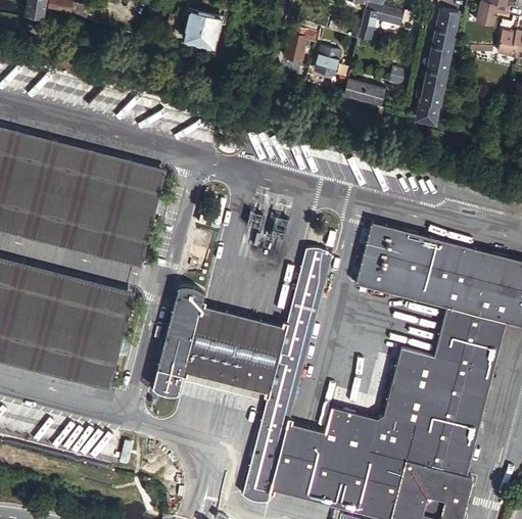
[(27,0),(26,6),(26,9),(25,13),(42,16),(43,9),(47,10),(69,13),(72,5),(48,1),(47,6),(43,5),(44,0),(27,0)]
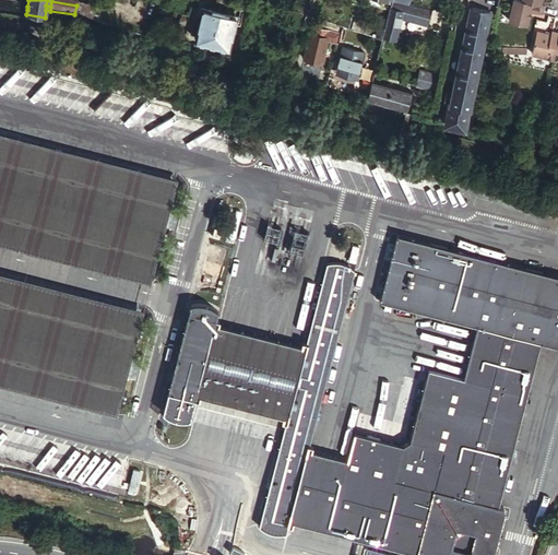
[(466,0),(467,10),(471,11),(460,61),(444,127),(464,132),(483,42),(488,43),(496,7),(488,4),(489,0),(466,0)]
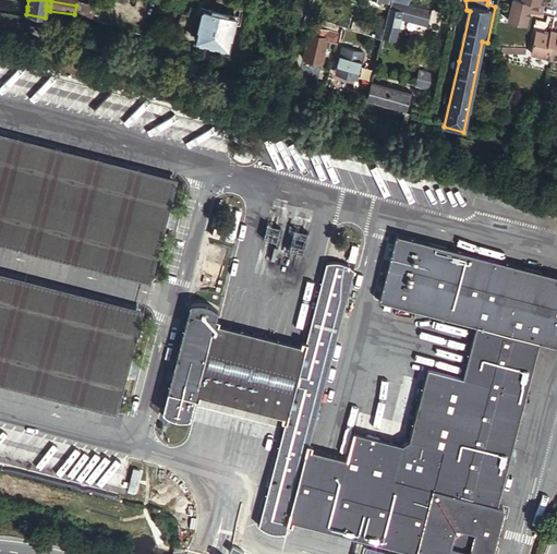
[(520,0),(520,4),(539,9),(540,0),(520,0)]
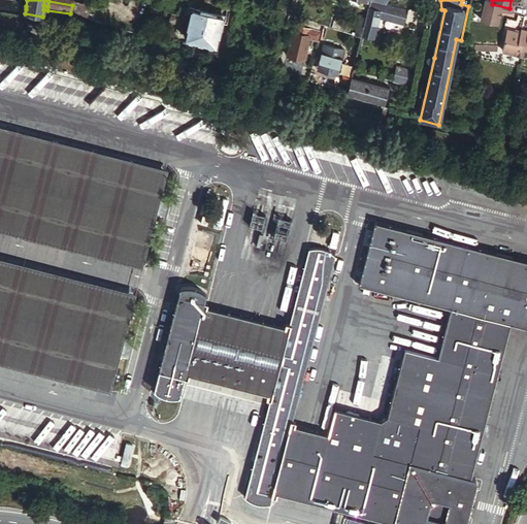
[(509,8),(492,4),(485,3),(480,23),(497,27),(500,14),(511,17),(513,9),(509,8)]
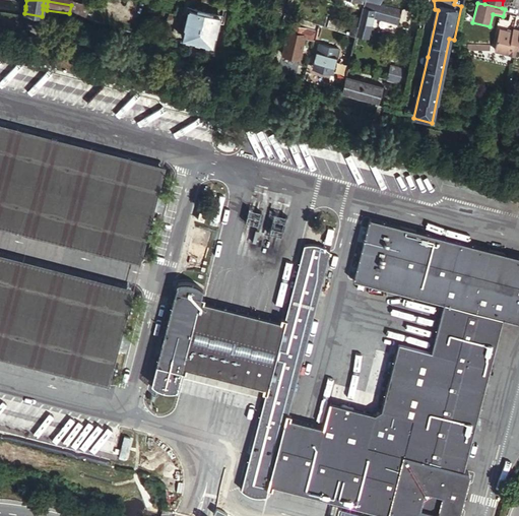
[(364,4),(362,11),(373,14),(372,21),(396,28),(400,14),(400,13),(364,4)]
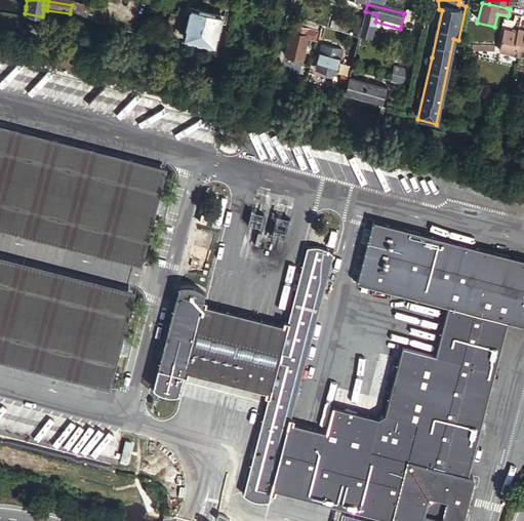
[(213,47),(220,19),(190,11),(182,40),(213,47)]
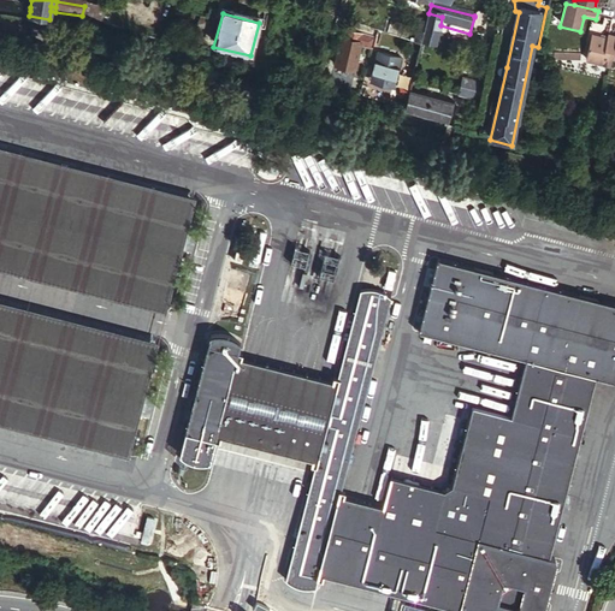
[(442,17),(429,13),(420,46),(433,49),(441,25),(442,17)]
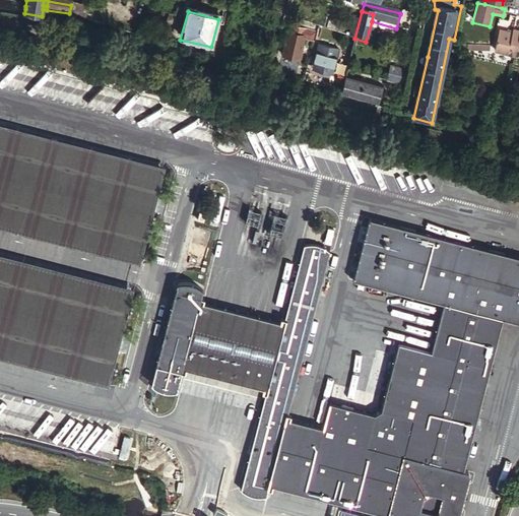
[(410,24),(412,14),(401,11),(399,21),(410,24)]
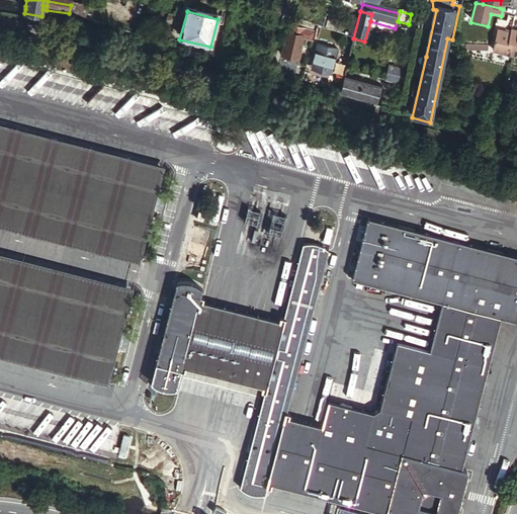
[(173,18),(165,15),(160,38),(168,40),(173,18)]
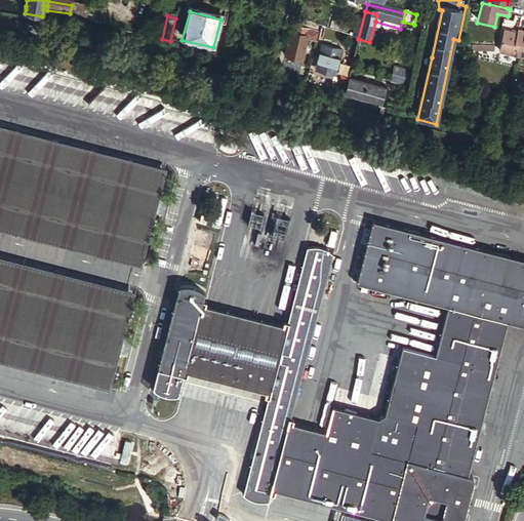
[(354,28),(351,38),(356,40),(357,38),(359,29),(354,28)]
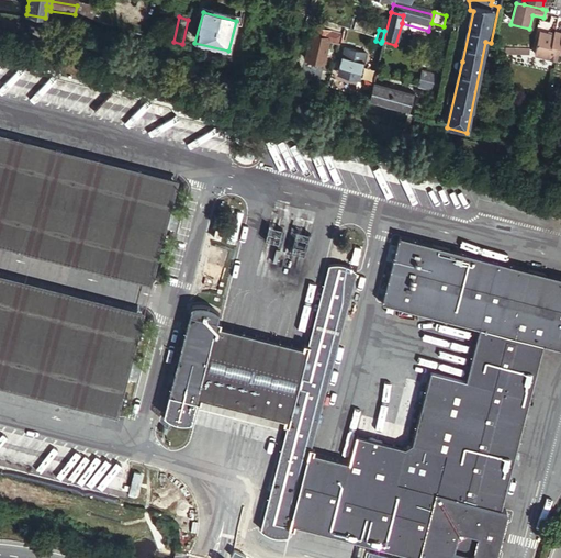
[(329,36),(329,35),(312,32),(311,37),(310,37),(304,62),(323,66),(327,45),(329,36)]
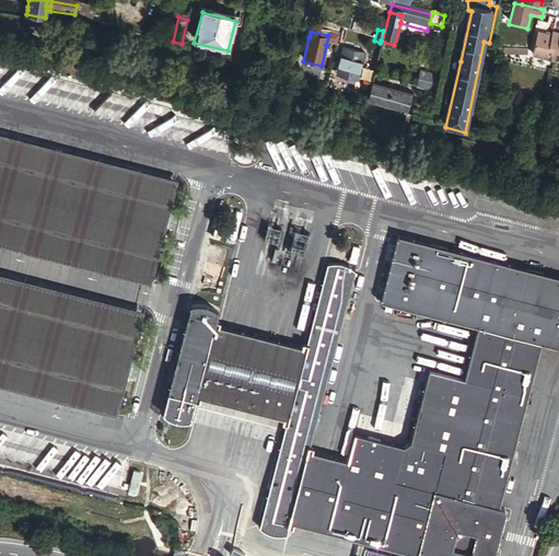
[(336,48),(338,37),(328,34),(328,35),(328,36),(326,45),(336,48)]
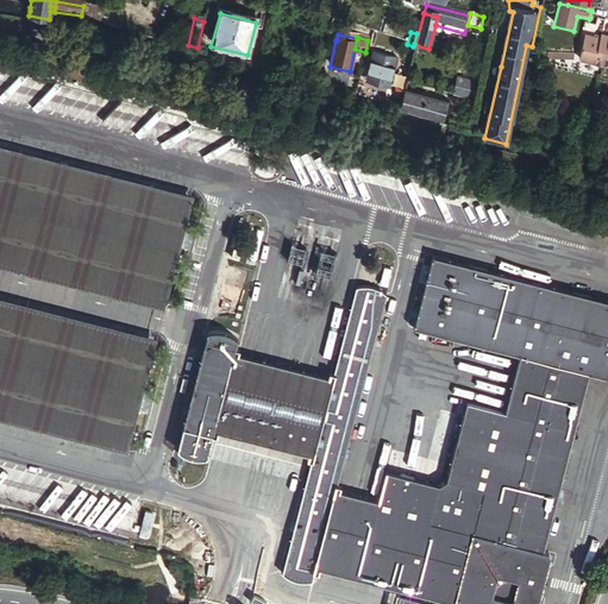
[(577,62),(601,68),(603,61),(607,41),(607,39),(600,38),(599,42),(584,38),(577,62)]
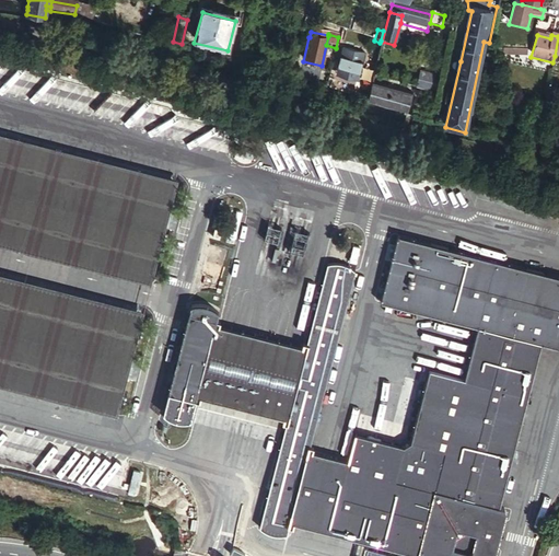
[(357,82),(362,56),(341,50),(336,72),(341,73),(340,78),(357,82)]
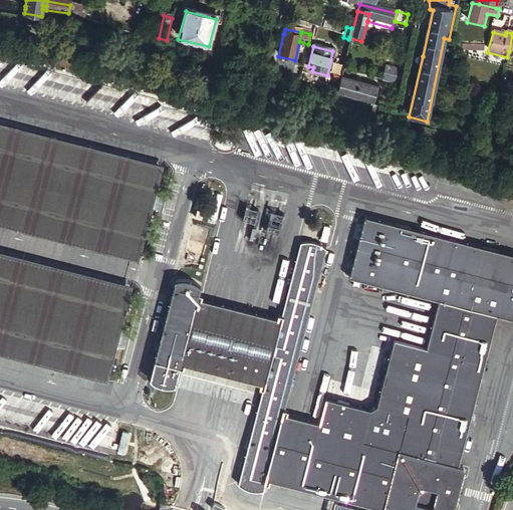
[(398,87),(402,73),(385,68),(380,82),(398,87)]
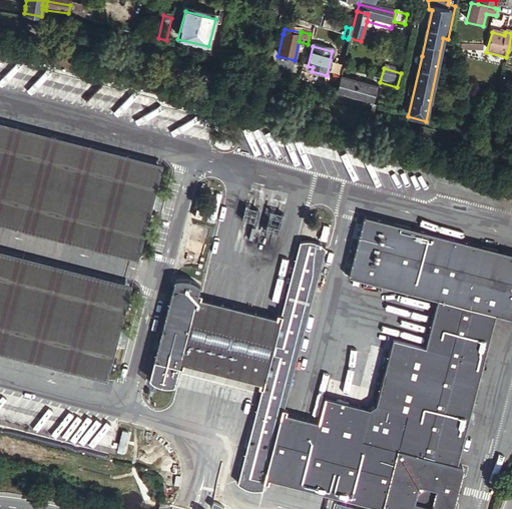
[(48,94),(58,104),(74,89),(65,79),(58,85),(46,72),(41,77),(35,72),(21,85),(38,103),(48,94)]
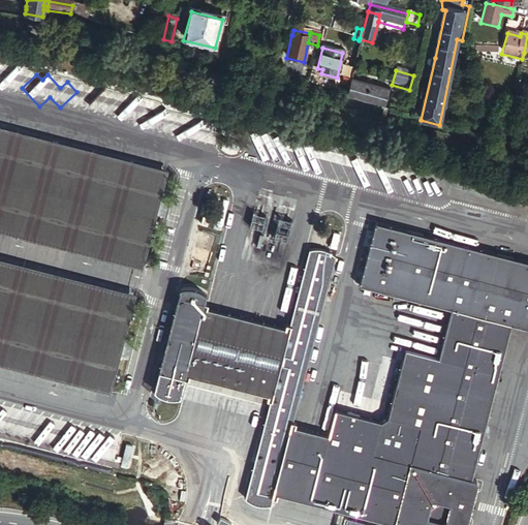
[(387,91),(349,81),(346,93),(384,104),(387,91)]
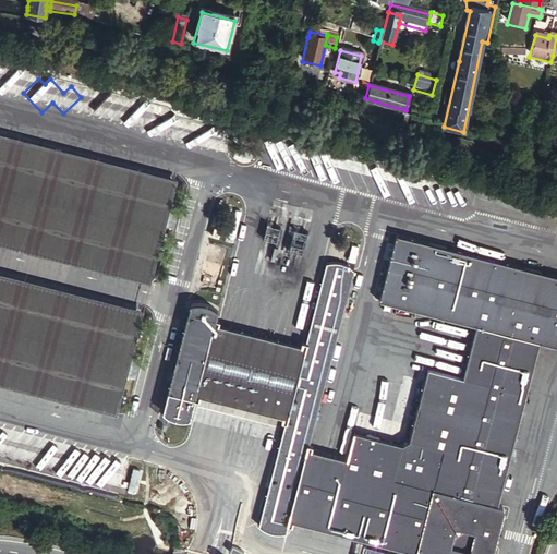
[(177,182),(0,135),(0,386),(116,418),(177,182)]
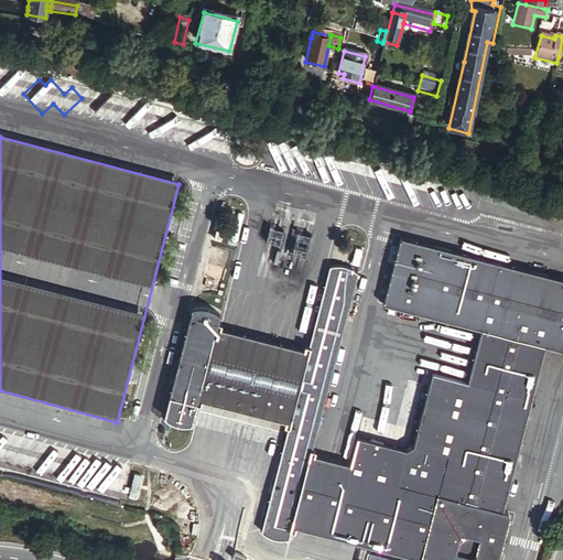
[(340,340),(313,332),(309,350),(305,348),(304,353),(220,331),(220,326),(217,325),(219,319),(216,316),(214,315),(210,314),(208,313),(205,312),(203,312),(201,312),(197,312),(195,312),(192,312),(163,421),(166,423),(171,426),(174,427),(179,428),(182,428),(185,428),(188,428),(192,428),(197,409),(199,409),(201,405),(284,427),(284,431),(288,431),(260,535),(263,537),(267,538),(271,540),(274,540),(278,541),(281,541),(284,541),(288,541),(290,532),(294,534),(294,530),(405,559),(497,559),(508,520),(508,518),(508,517),(508,516),(507,515),(506,515),(504,514),(502,513),(544,350),(562,354),(562,351),(562,281),(400,239),(382,308),(479,333),(466,385),(430,376),(412,448),(405,445),(404,451),(358,439),(350,466),(314,458),(315,454),(312,453),(340,340)]
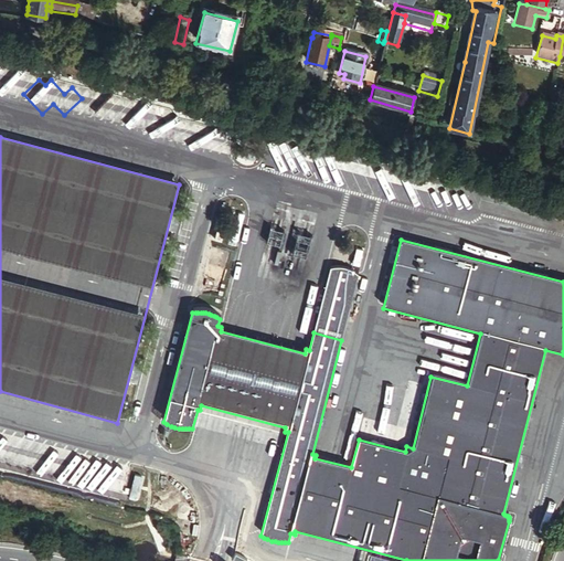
[(329,271),(316,327),(343,334),(357,278),(355,277),(353,275),(350,274),(348,273),(344,272),(342,271),(339,271),(336,271),(332,271),(329,271)]
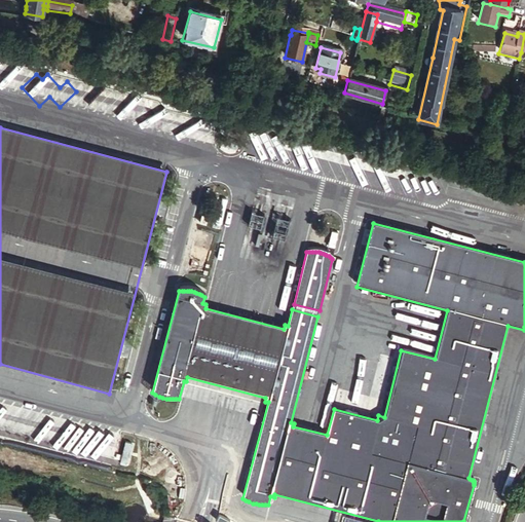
[(320,310),(294,304),(292,309),(317,317),(320,310)]
